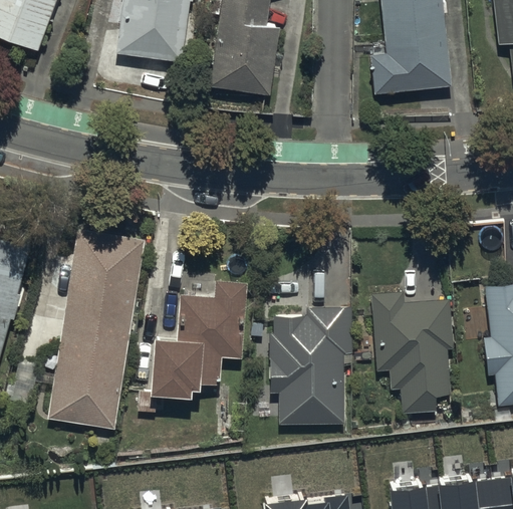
[(0,0),(0,46),(41,61),(63,0),(0,0)]
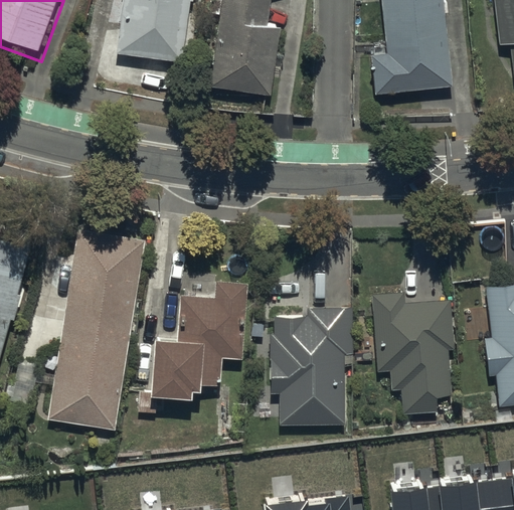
[(127,0),(119,63),(185,72),(194,0),(127,0)]
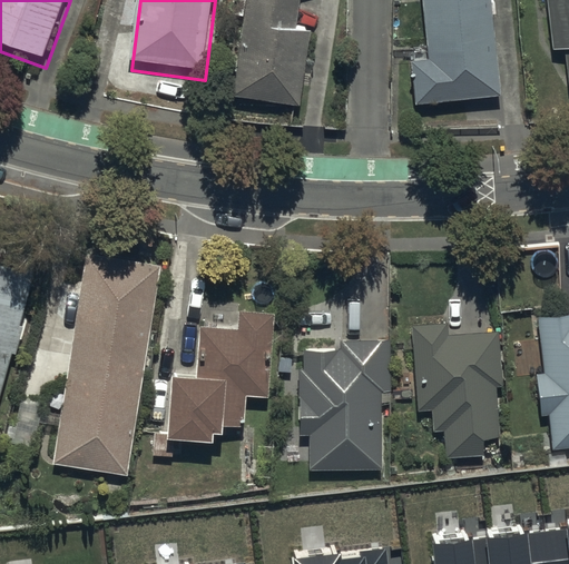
[(251,0),(234,108),(303,118),(314,42),(300,40),(305,0),(251,0)]
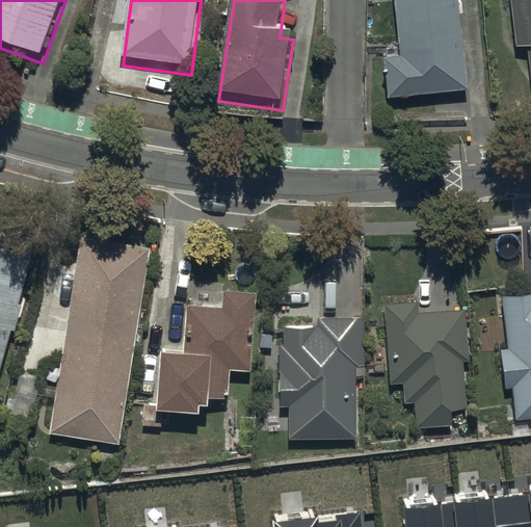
[(391,109),(471,101),(459,0),(395,0),(402,66),(387,67),(391,109)]
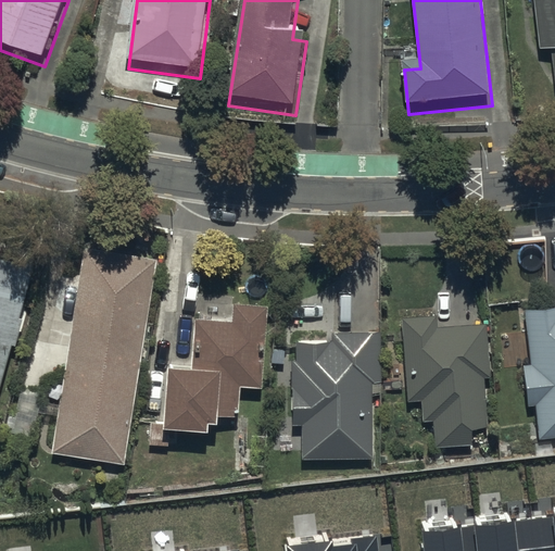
[(554,0),(534,0),(542,60),(554,59),(554,0)]
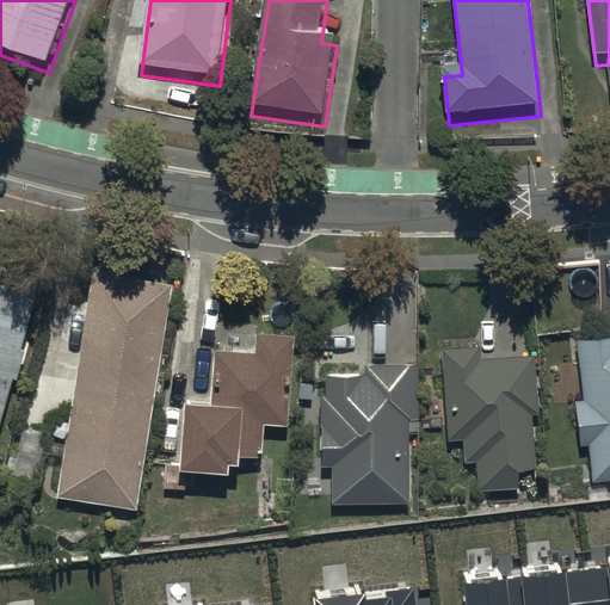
[(57,499),(136,511),(172,285),(93,273),(57,499)]
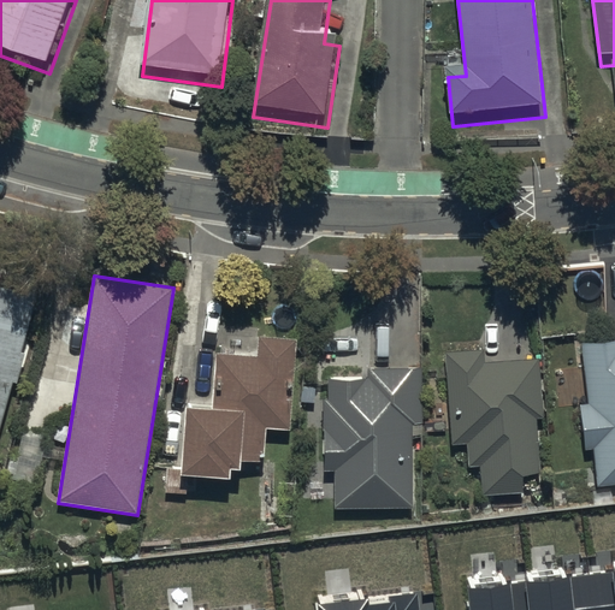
[(0,424),(36,295),(0,284),(0,424)]
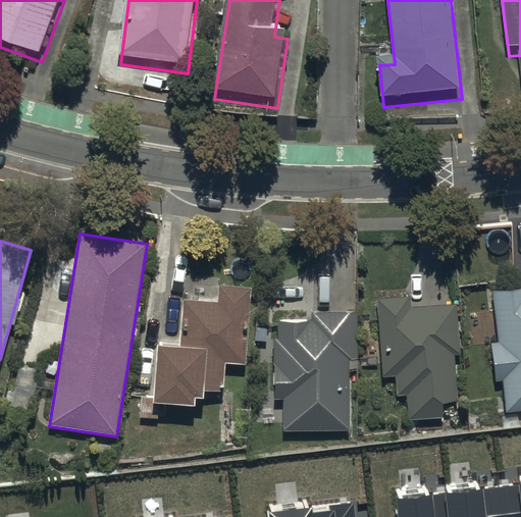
[(219,286),(217,302),(183,299),(179,344),(156,342),(152,400),(193,403),(194,394),(202,395),(202,389),(222,391),(224,363),(245,364),(251,289),(219,286)]
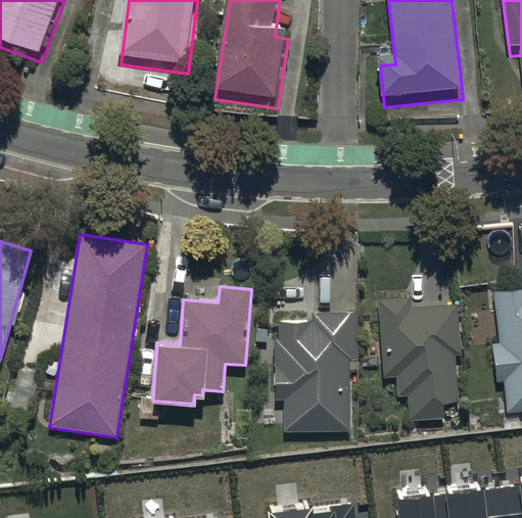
[(521,289),(493,293),(500,344),(492,345),(496,384),(504,383),(507,414),(521,412),(521,289)]
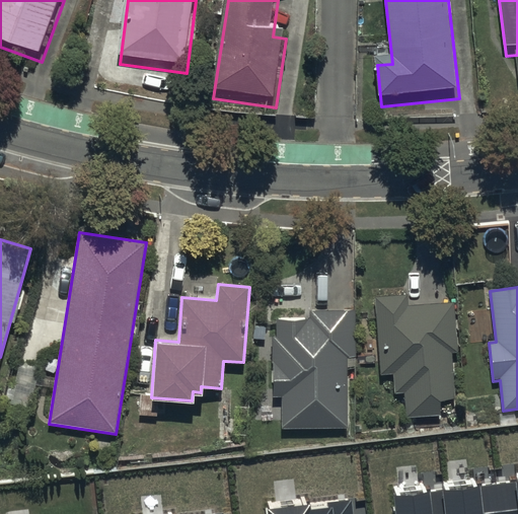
[(381,375),(393,374),(395,394),(404,394),(407,419),(440,416),(439,400),(455,399),(451,353),(457,353),(453,303),(409,307),(408,295),(374,298),(381,375)]
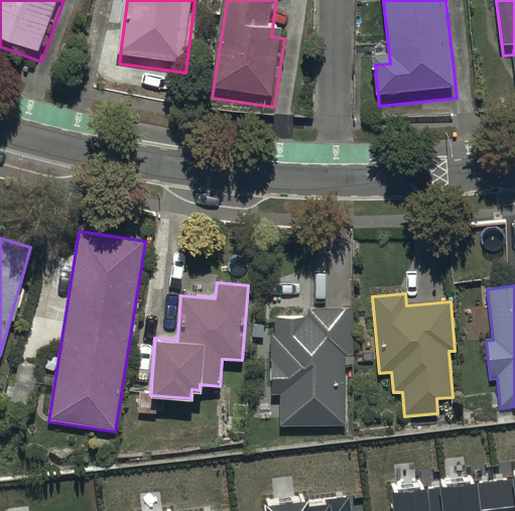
[(271,396),(279,396),(280,427),(346,426),(345,356),(354,356),(353,310),(309,310),(309,318),(274,318),(275,336),(270,336),(271,396)]
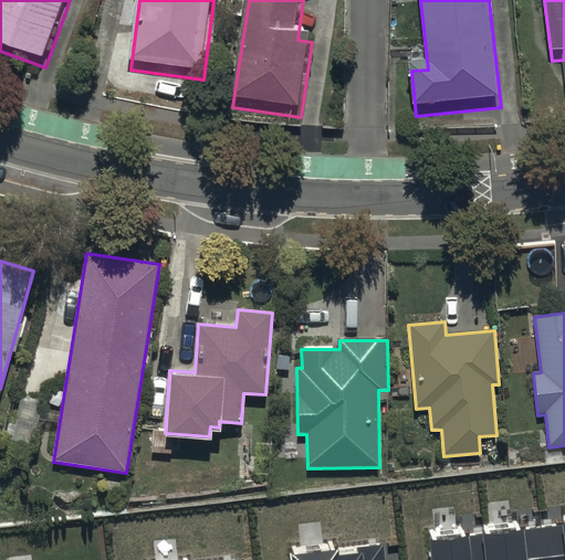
[(564,519),(560,520),(561,527),(542,528),(544,559),(564,559),(564,519)]
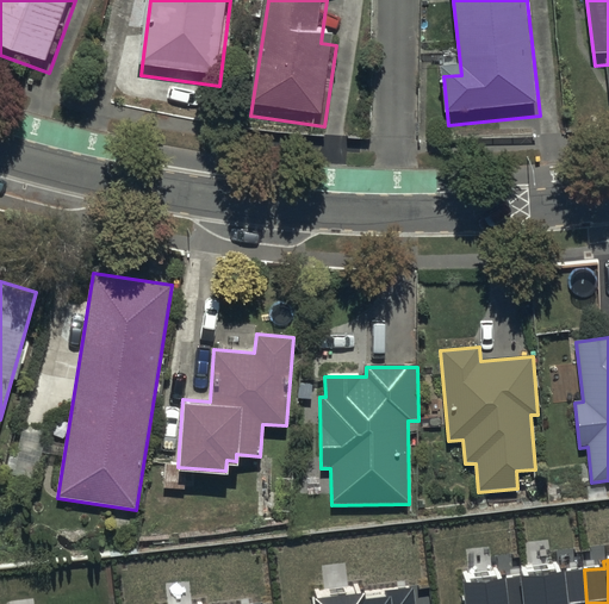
[(586,603),(584,570),(561,572),(560,567),(515,572),(516,578),(519,603),(586,603)]
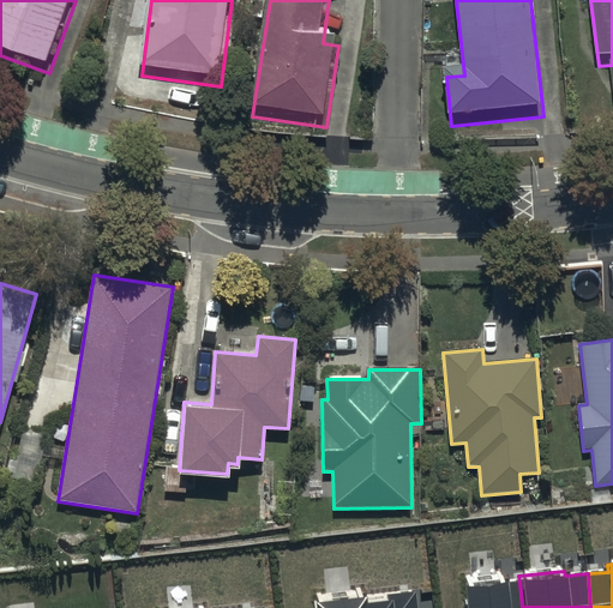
[(522,607),(520,582),(506,583),(506,578),(464,582),(467,607),(522,607)]
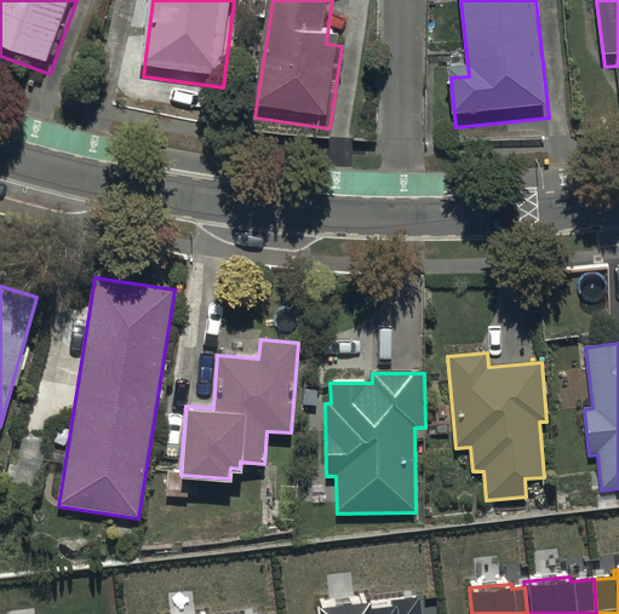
[(368,598),(317,604),(319,613),(422,613),(420,601),(370,607),(368,598)]
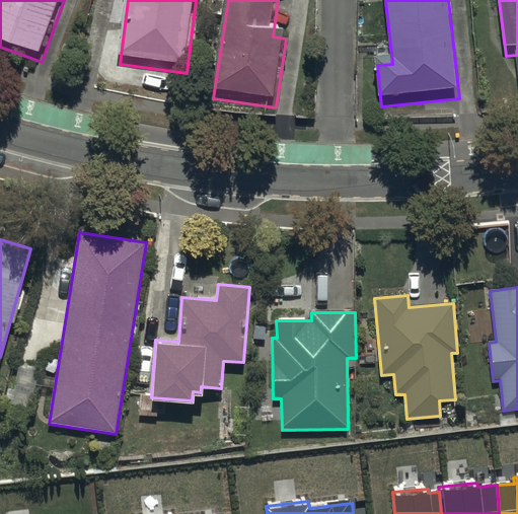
All buildings are outlined.
